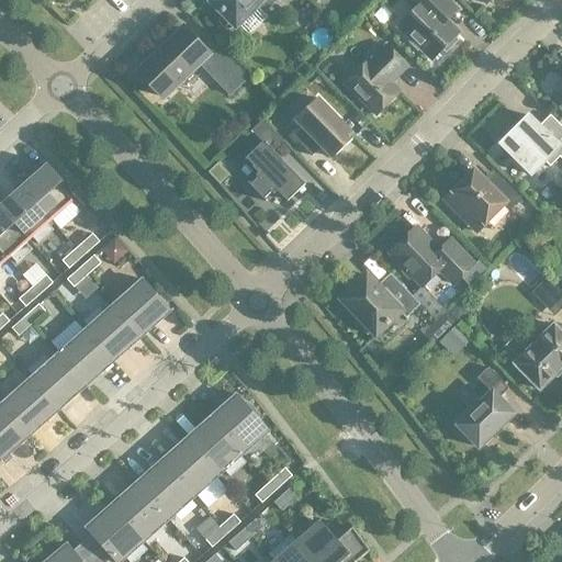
[(276,0),(213,0),(212,2),(222,12),(218,17),(218,22),(221,26),(226,30),(231,30),(236,26),(257,6),(263,12),(276,0)]
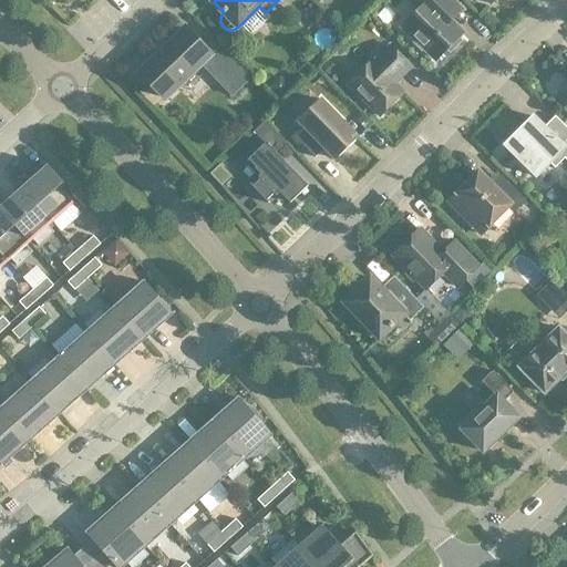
[(424,48),(436,60),(446,49),(450,52),(461,41),(459,38),(462,34),(452,23),(465,10),(454,0),(410,0),(416,6),(412,10),(416,13),(403,27),(413,37),(410,40),(421,51),(424,48)]
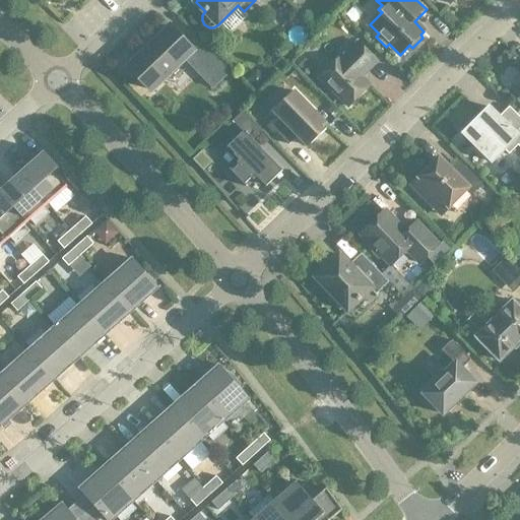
[(193,51),(170,27),(141,55),(139,52),(129,61),(131,64),(129,66),(151,90),(193,51)]
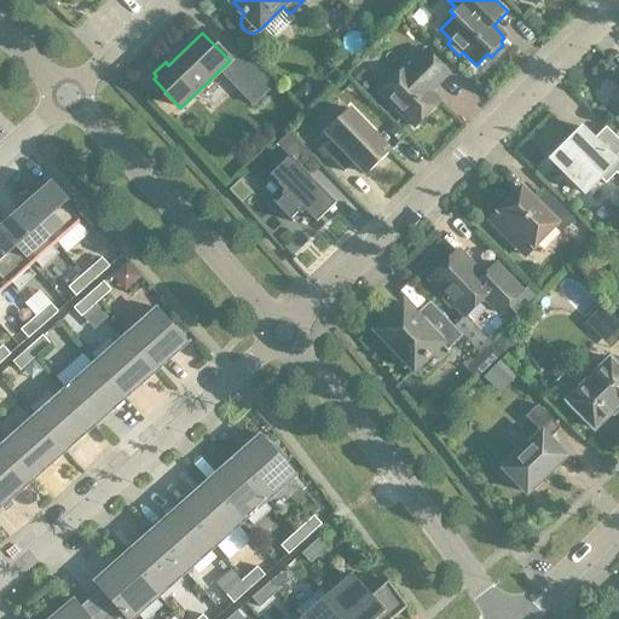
[(440,102),(431,92),(450,74),(426,51),(408,69),(406,67),(380,93),(414,127),(440,102)]
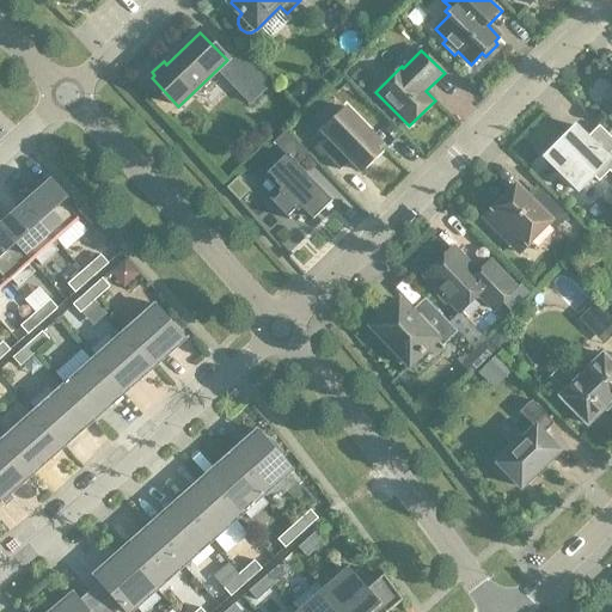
[(270,84),(250,62),(230,81),(251,103),(270,84)]
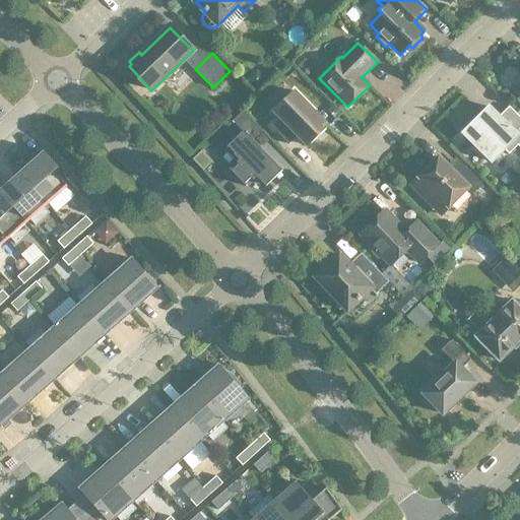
[(294,91),(273,112),(279,118),(271,126),(288,144),(298,136),(308,146),(328,127),(294,91)]
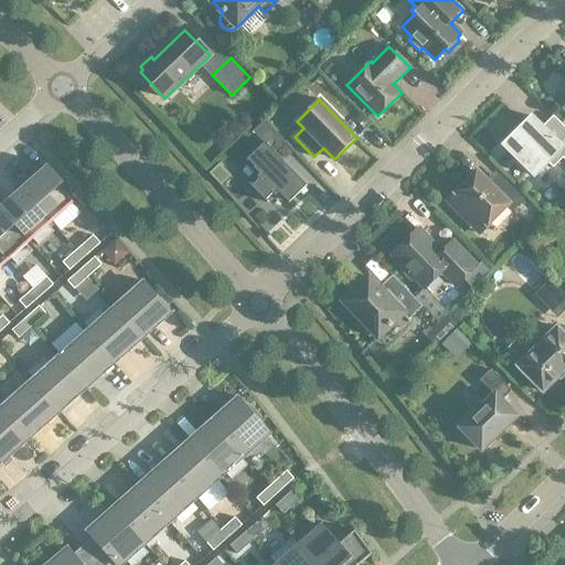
[(531,117),(502,146),(534,177),(547,163),(553,168),(562,158),(564,160),(564,128),(558,121),(550,130),(544,130),(531,117)]
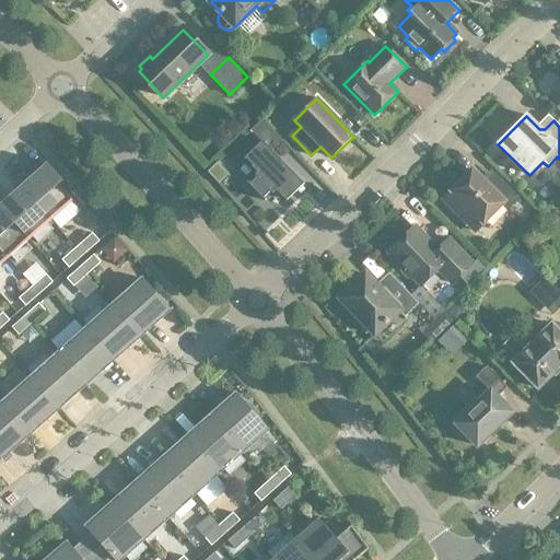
[(363,125),(357,117),(353,120),(360,127),(363,125)]
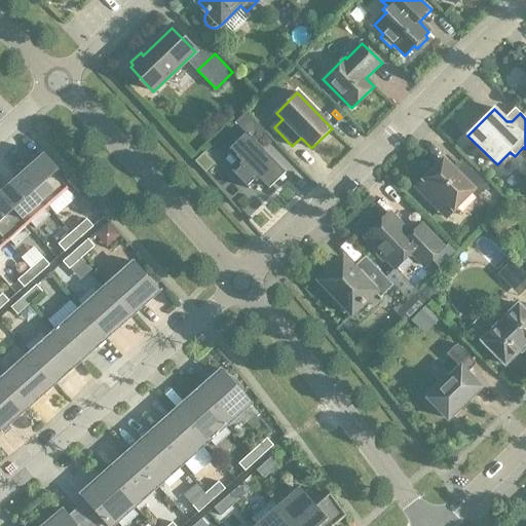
[(235,122),(246,134),(229,149),(230,150),(231,149),(236,155),(236,156),(241,162),(238,165),(240,167),(235,173),(233,171),(232,172),(249,189),(250,188),(248,186),(254,180),(256,182),(259,179),(269,189),(286,173),(269,156),(267,158),(263,153),(265,151),(255,142),(264,133),(246,113),(235,122)]
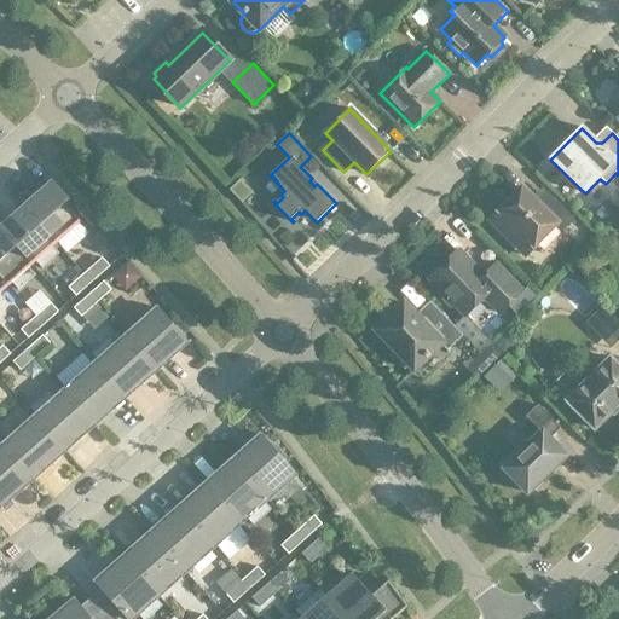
[(53,150),(46,144),(39,150),(46,157),(53,150)]
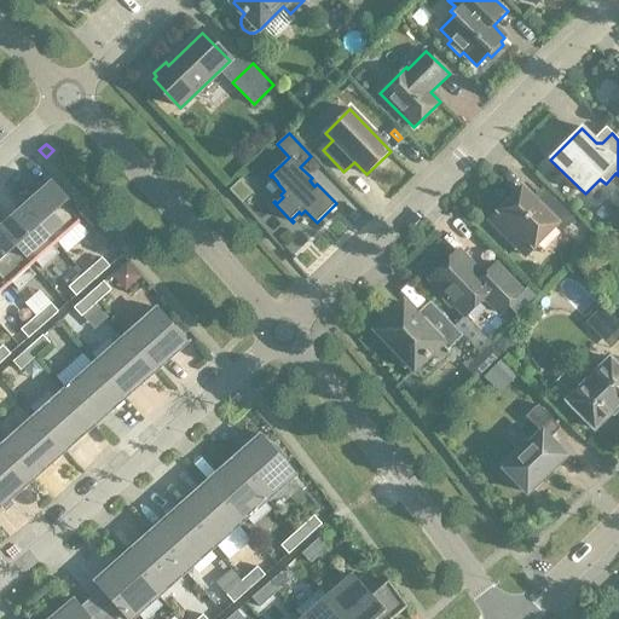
[(241,179),(230,189),(242,203),(253,192),(241,179)]
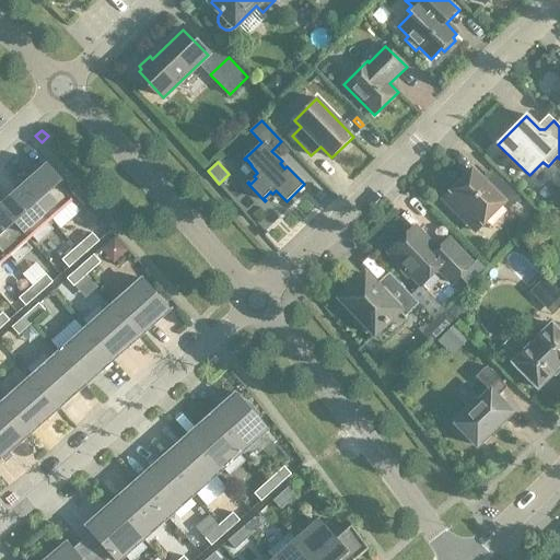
[(63,182),(47,163),(32,176),(33,177),(34,177),(35,179),(24,189),(22,186),(21,186),(51,221),(51,220),(51,219),(71,201),(71,202),(73,200),(59,185),(63,182)]
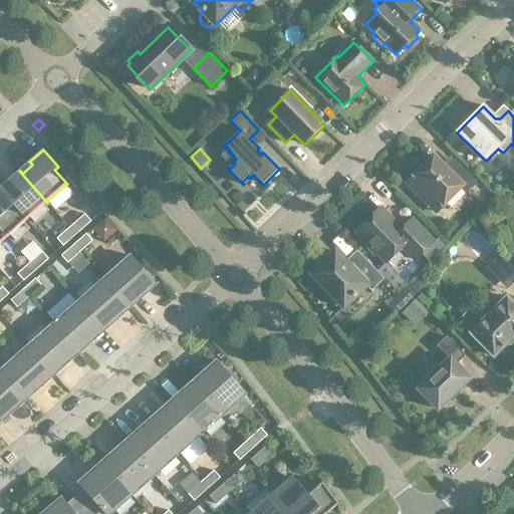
[(407,183),(419,195),(417,197),(436,216),(465,188),(468,191),(477,183),(459,165),(451,173),(434,156),(407,183)]
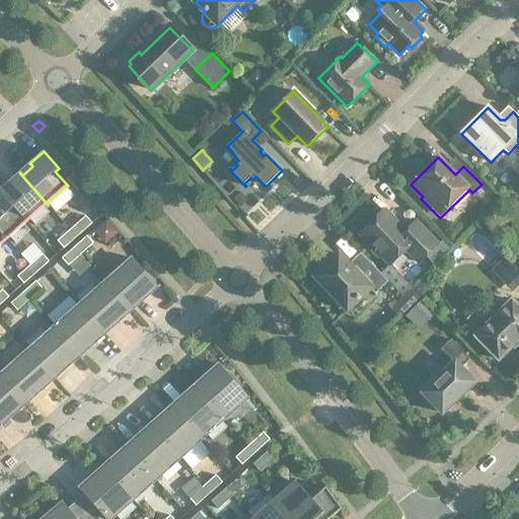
[(48,205),(19,172),(10,181),(11,182),(11,181),(13,183),(2,193),(0,190),(0,191),(27,222),(28,221),(27,220),(29,219),(35,226),(50,213),(44,206),(46,204),(47,205),(48,205)]
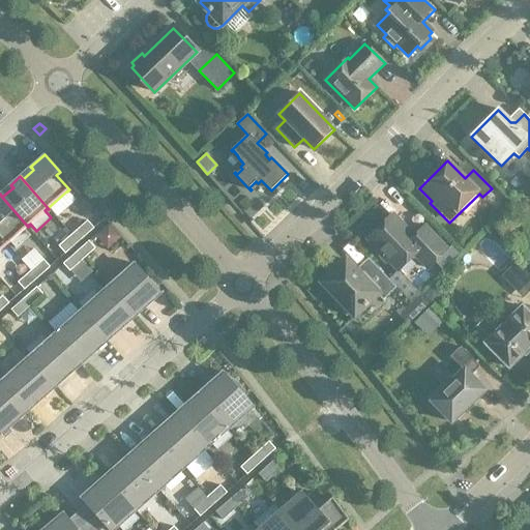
[(28,227),(0,195),(0,236),(7,245),(8,244),(7,243),(9,241),(16,248),(30,235),(24,229),(26,227),(27,228),(28,227)]
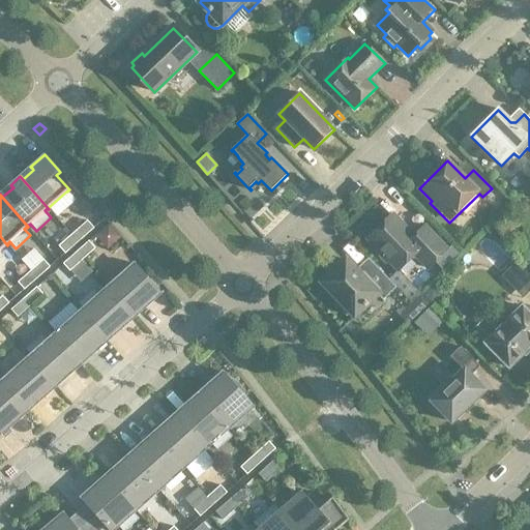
[(399,270),(411,258),(417,258),(429,269),(447,251),(424,227),(422,228),(423,228),(415,236),(413,237),(392,215),(367,238),(379,249),(378,255),(385,262),(389,261),(399,270)]
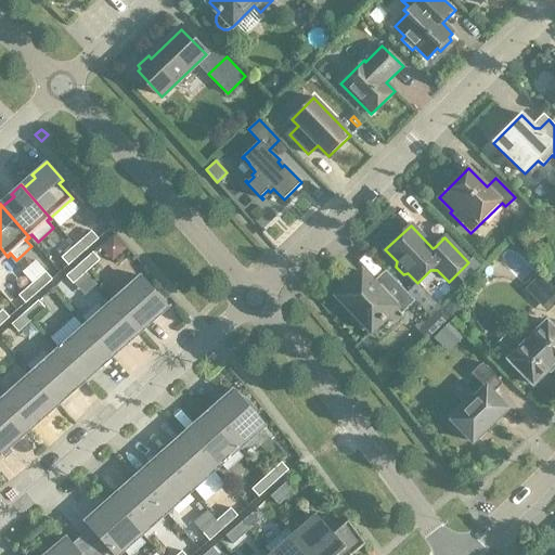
[(88,234),(75,246),(81,254),(95,242),(88,234)]
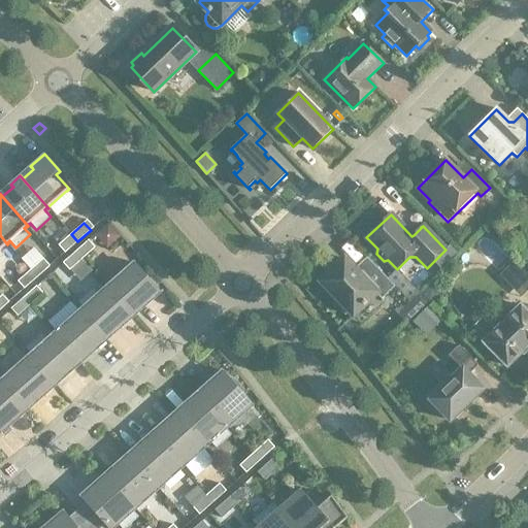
[(77,241),(71,234),(58,245),(65,253),(77,241)]
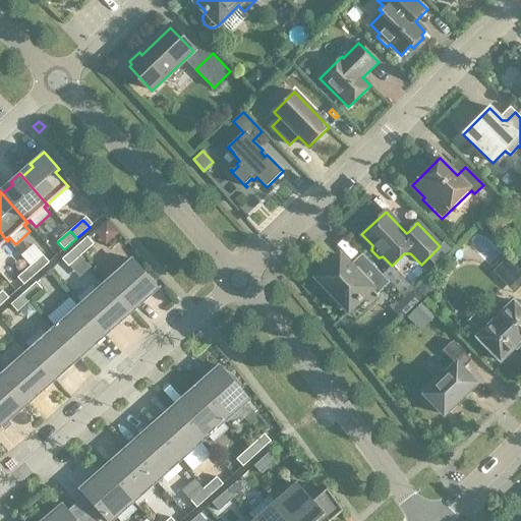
[(94,244),(88,237),(74,248),(81,255),(94,244)]
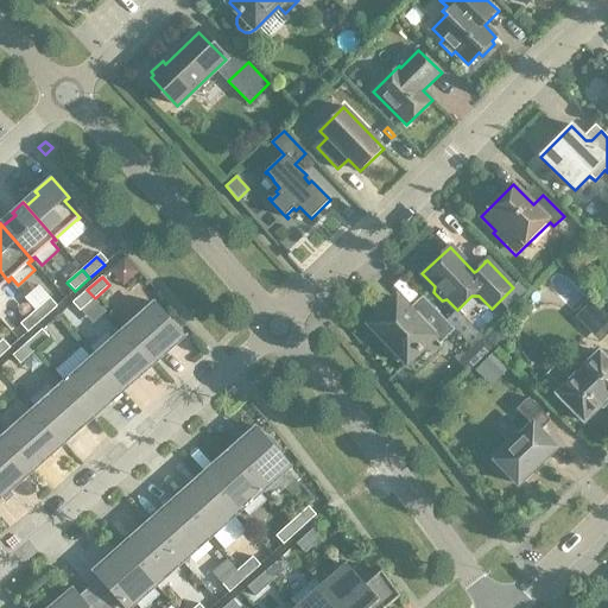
[(95,298),(87,290),(73,303),(80,311),(95,298)]
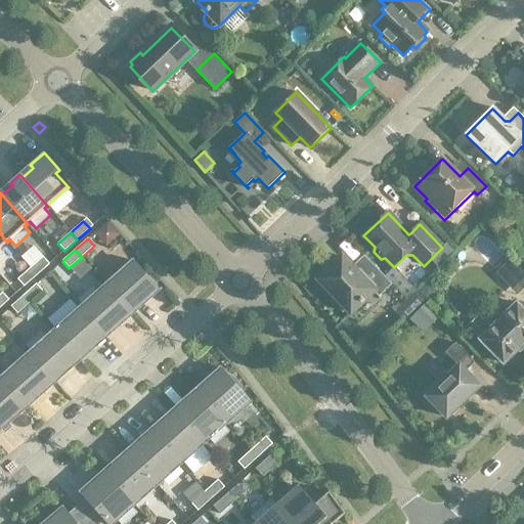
[(43,257),(30,268),(37,275),(49,264),(43,257)]
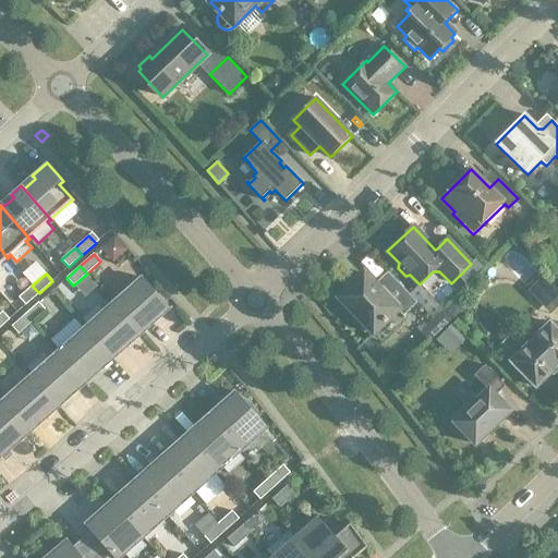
[(398,311),(400,313),(403,316),(416,303),(392,278),(383,288),(380,286),(376,286),(364,274),(356,280),(353,277),(342,287),(346,291),(339,298),(356,316),(352,319),(365,332),(368,329),(373,334),(398,311)]
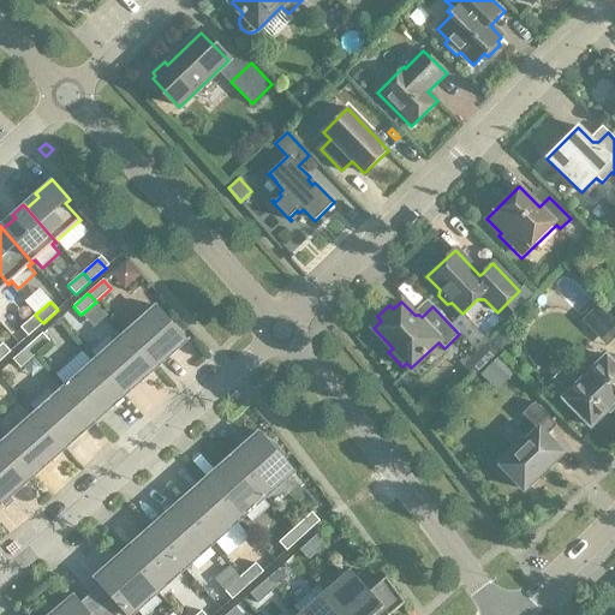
[(598,304),(585,317),(593,326),(607,312),(598,304)]
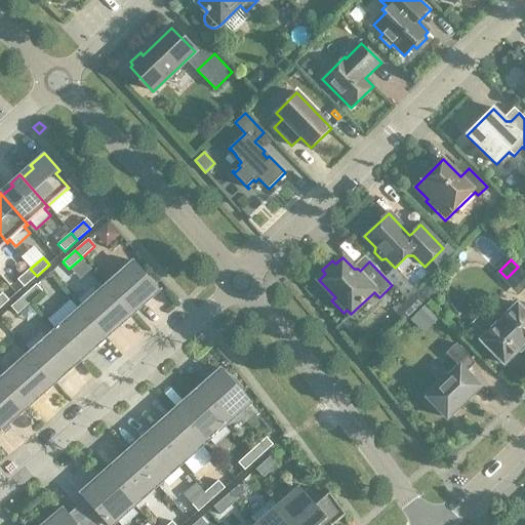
[(133,261),(107,285),(132,315),(132,314),(130,311),(143,299),(145,301),(146,303),(159,290),(158,289),(158,290),(134,264),(134,263),(133,261)]
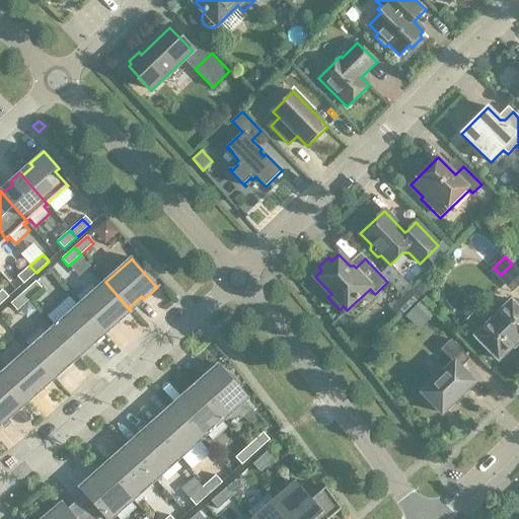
[(36,273),(29,266),(17,277),(23,284),(36,273)]
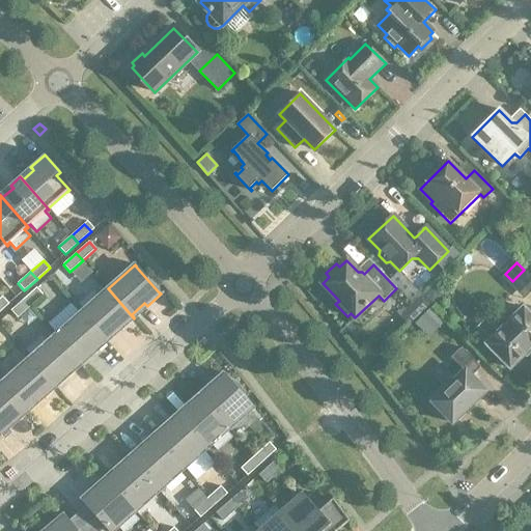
[(44,296),(36,287),(24,299),(30,307),(44,296)]
